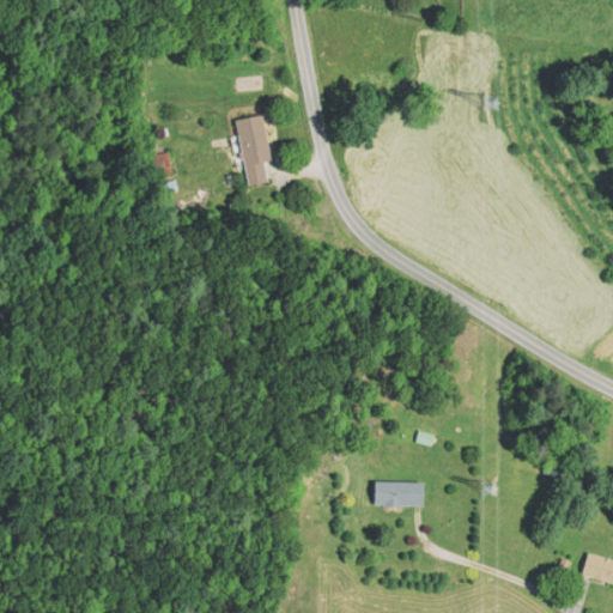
[(262,114),(237,119),(252,190),(269,187),(263,162),(272,161),(262,114)]
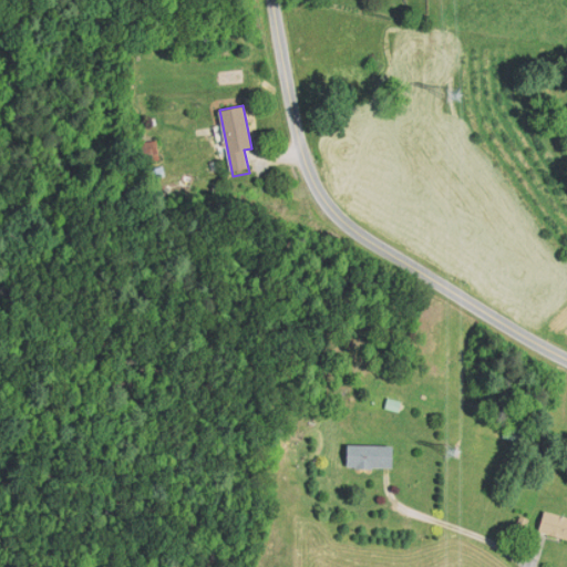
[(156,140),(161,158),(144,163),(140,143),(156,140)]
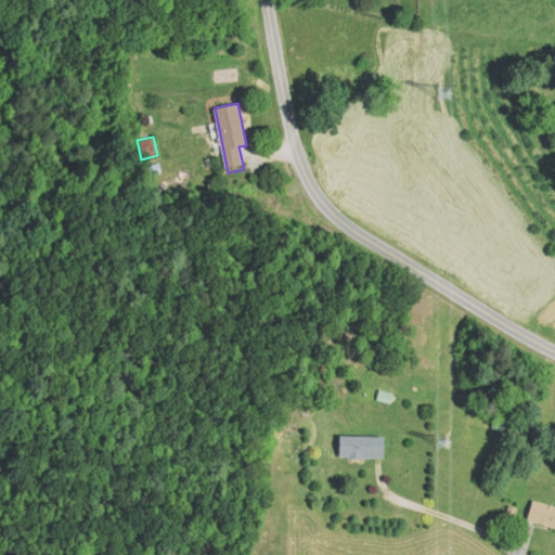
[(378,388),(375,398),(390,402),(394,392),(378,388)]
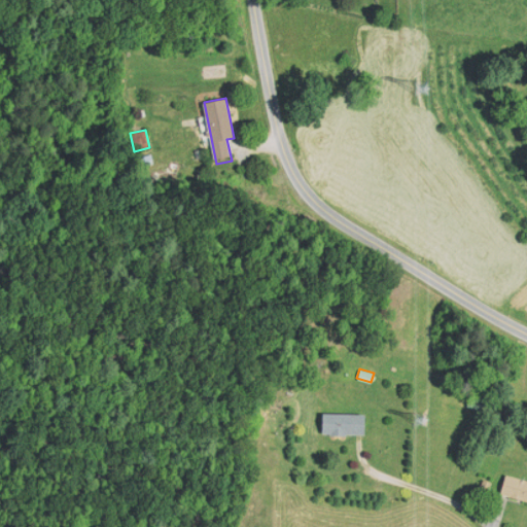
[(467,396),(466,407),(484,409),(485,397),(467,396)]
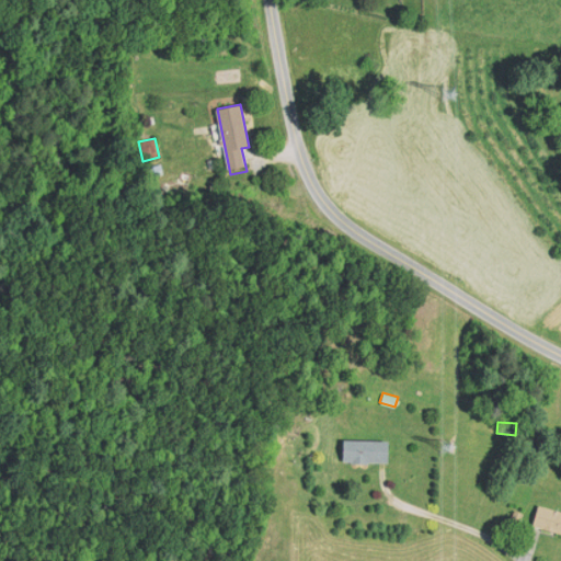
[(388,441),(343,439),(342,460),(351,461),(351,464),(366,464),(366,461),(387,461),(388,441)]
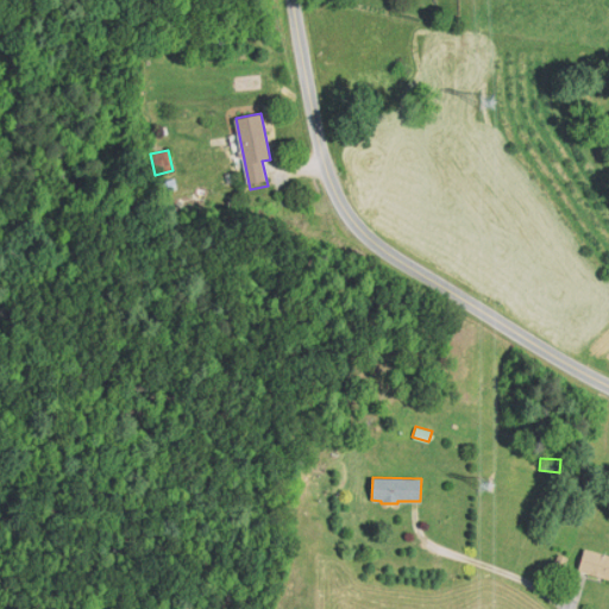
[(608,553),(584,547),(578,572),(608,579),(608,553)]
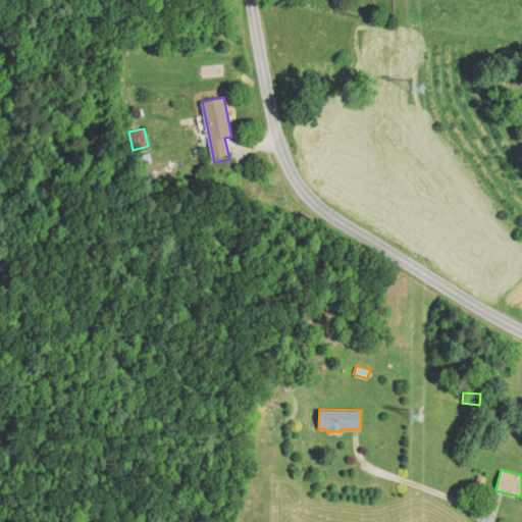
[(486,476),(477,473),(473,485),(482,488),(486,476)]
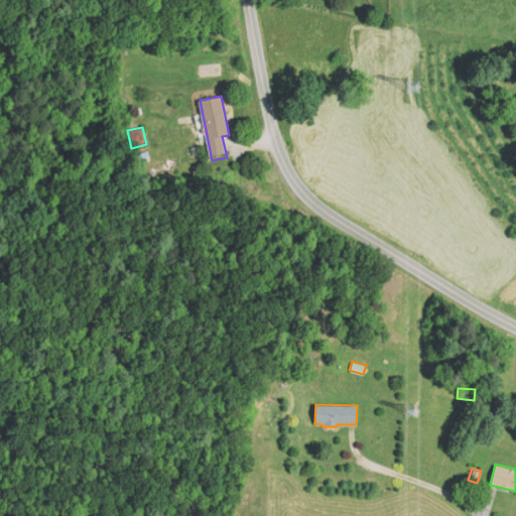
All buildings are outlined.
